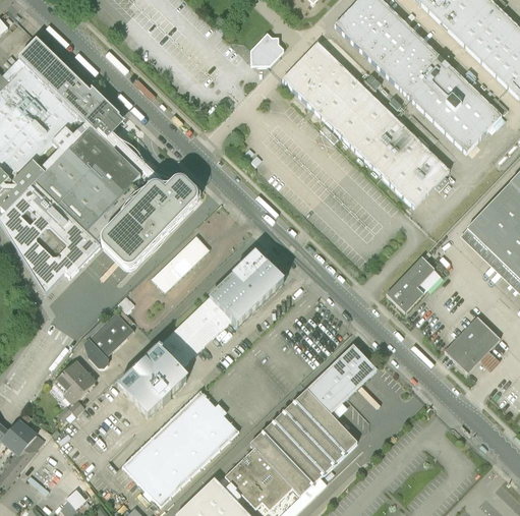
[(357,0),(335,23),(467,151),(503,114),(383,0),(357,0)]
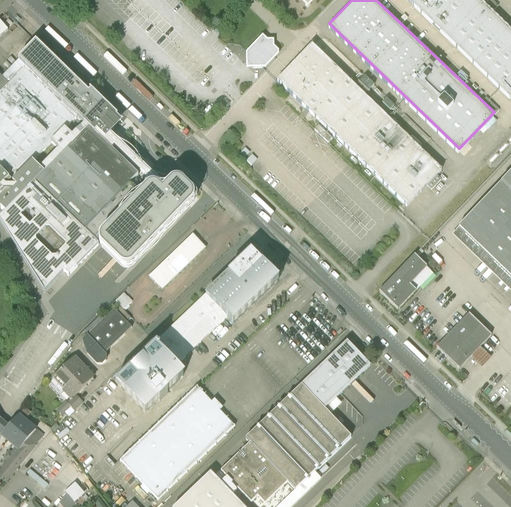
[(411,0),(510,94),(510,26),(483,0),(411,0)]
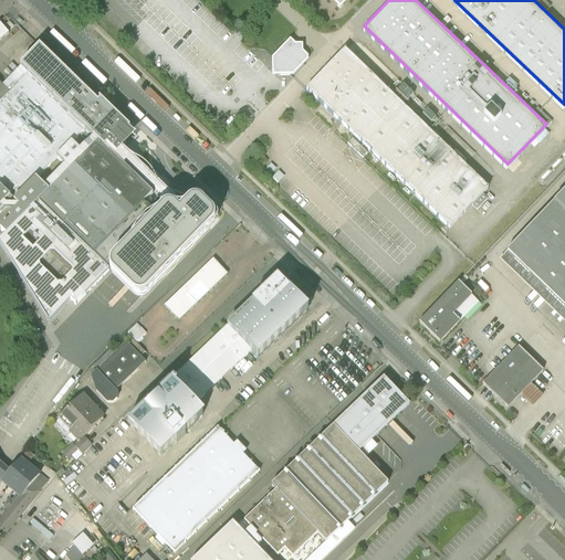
[(1,16),(0,16),(0,34),(10,28),(1,16)]
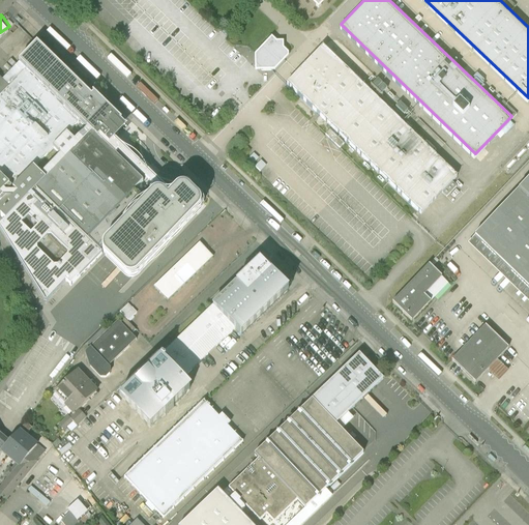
[(2,39),(8,49),(22,38),(15,29),(2,39)]
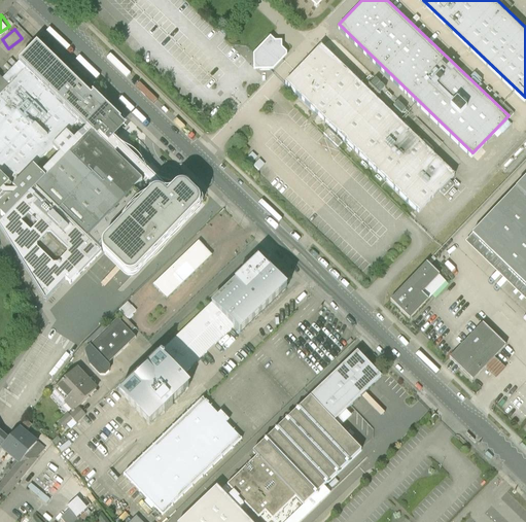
[(271,32),(254,49),(254,66),(274,66),(288,51),(288,48),(283,43),(283,37),(276,37),(271,32)]
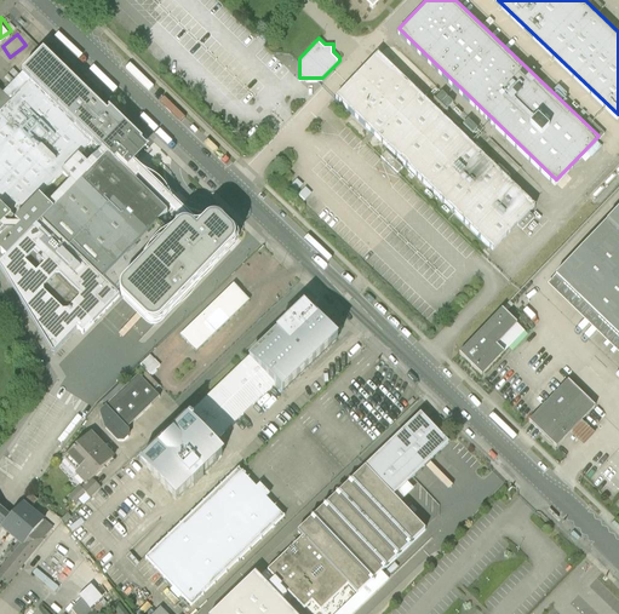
[(23,68),(24,69),(95,136),(103,144),(116,156),(119,154),(130,165),(136,159),(126,149),(130,147),(132,145),(141,143),(143,142),(144,141),(143,138),(122,118),(124,118),(112,105),(109,108),(45,46),(23,68)]
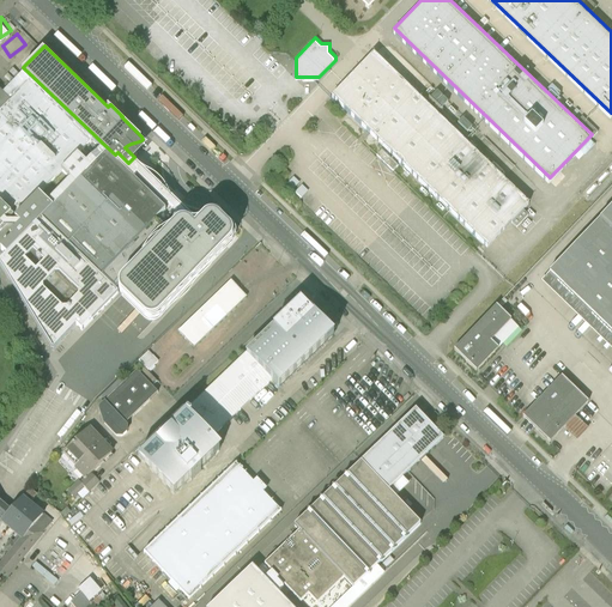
[(375,49),(333,92),(489,242),(529,199),(375,49)]
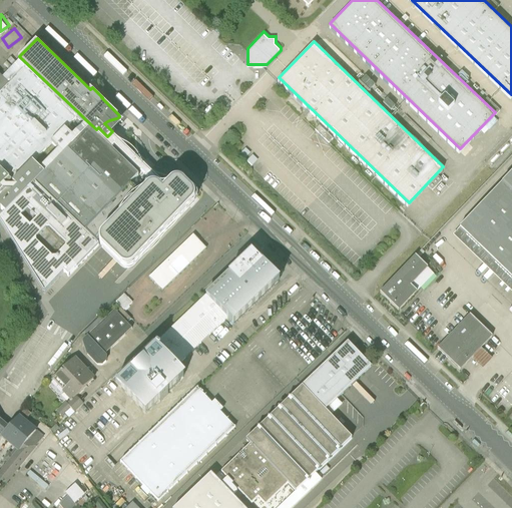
[(66,125),(78,112),(20,57),(3,74),(0,71),(0,190),(8,182),(10,183),(14,179),(33,159),(52,139),(66,125)]
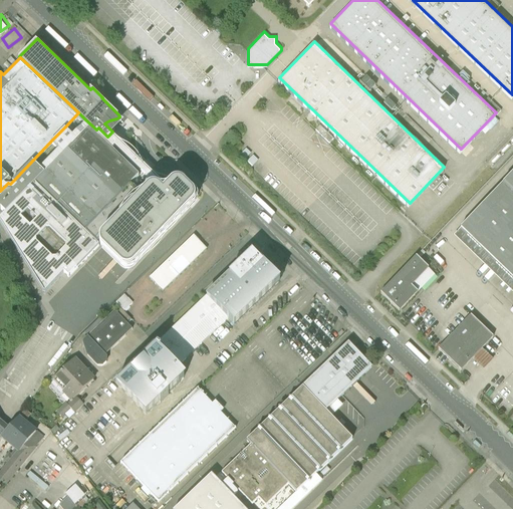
[(60,147),(41,166),(45,171),(36,180),(84,227),(132,181),(140,173),(112,146),(96,130),(85,119),(73,133),(60,147)]
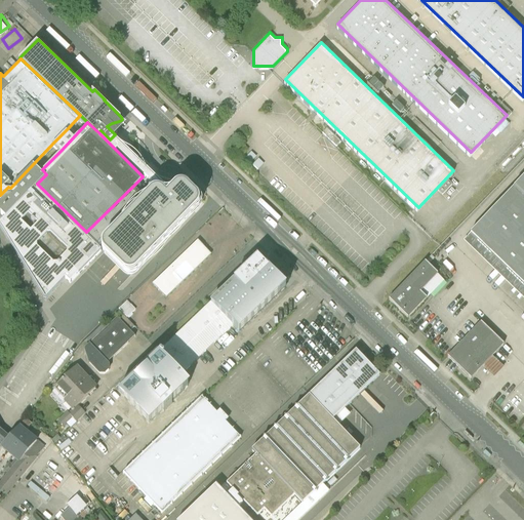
[(68,128),(53,143),(62,150),(75,135),(68,128)]
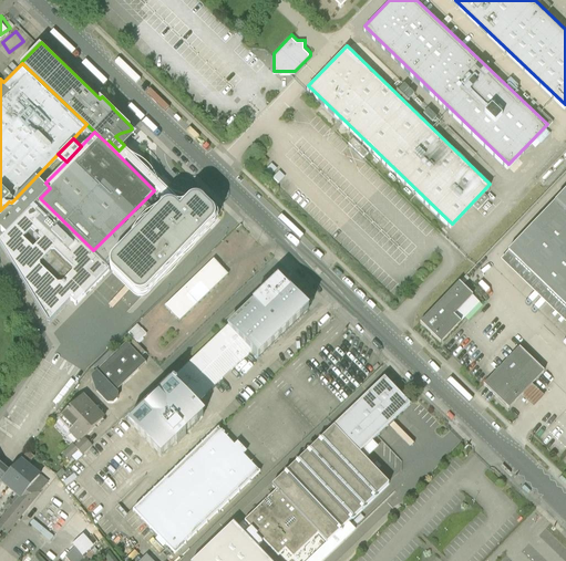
[(113,258),(112,260),(111,263),(112,267),(113,269),(135,291),(140,293),(145,293),(147,291),(215,221),(216,219),(216,216),(216,213),(215,210),(203,198),(198,197),(195,197),(191,198),(186,203),(185,203),(124,144),(124,145),(119,151),(109,141),(106,143),(124,160),(127,157),(170,198),(157,210),(113,258)]
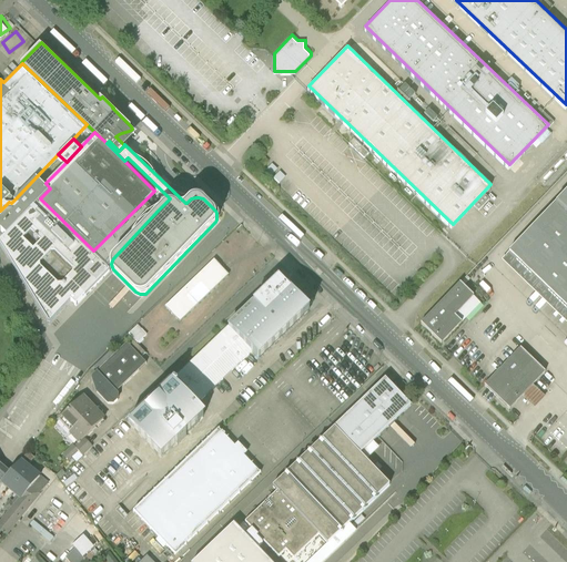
[(2,227),(7,233),(40,198),(50,188),(46,183),(37,176),(16,198),(20,203),(10,214),(12,216),(2,227)]
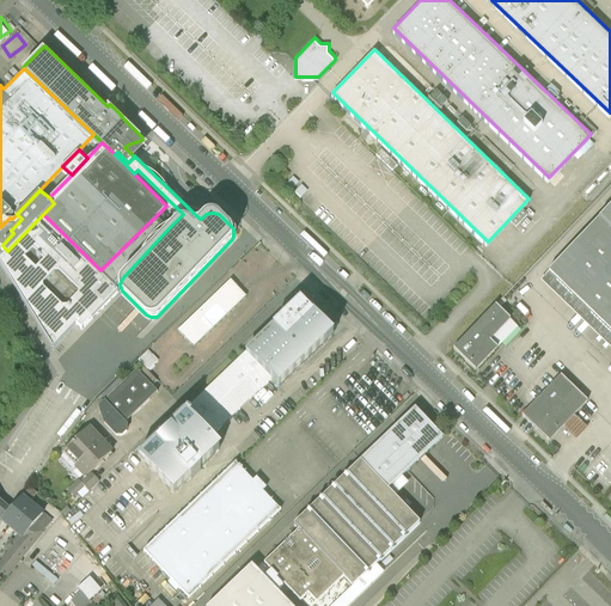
[(610,203),(542,276),(610,343),(610,203)]
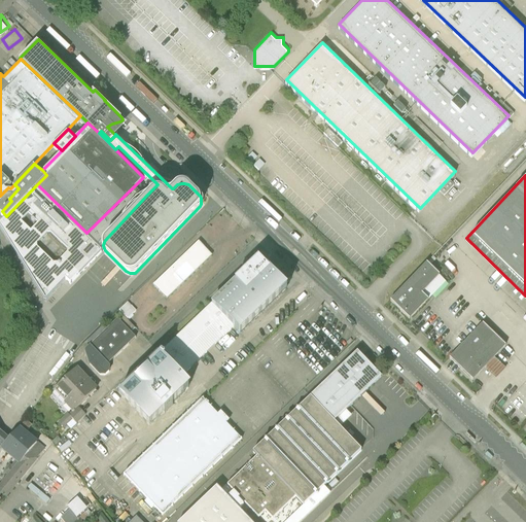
[(6,216),(0,222),(46,297),(67,275),(71,280),(103,247),(101,246),(86,233),(37,184),(6,216)]
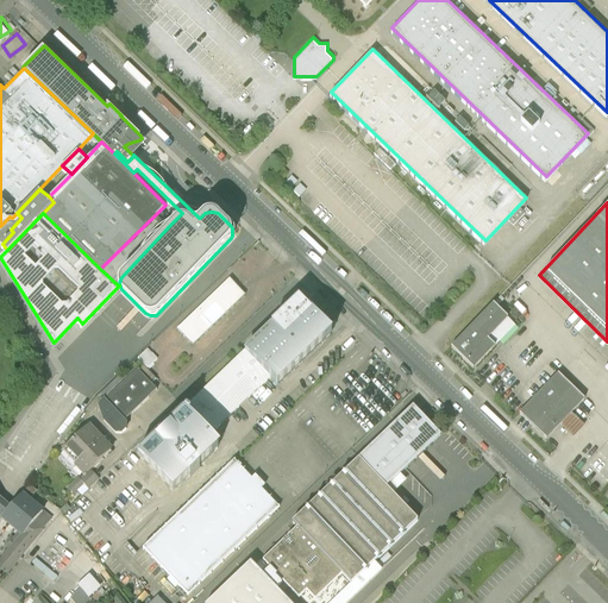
[(169,226),(156,214),(100,269),(117,284),(120,280),(121,277),(169,226)]
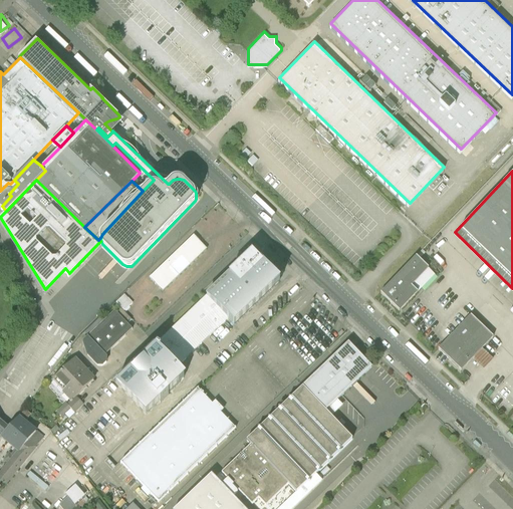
[(149,273),(186,237),(181,232),(144,269),(149,273)]
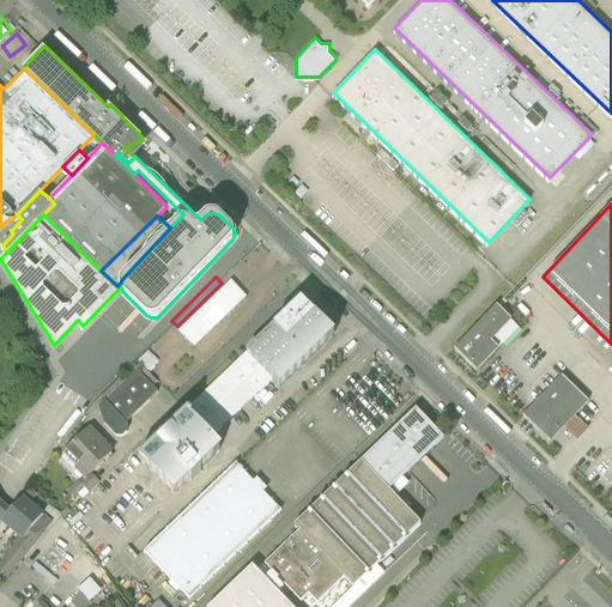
[(231,277),(180,327),(194,343),(247,292),(231,277)]
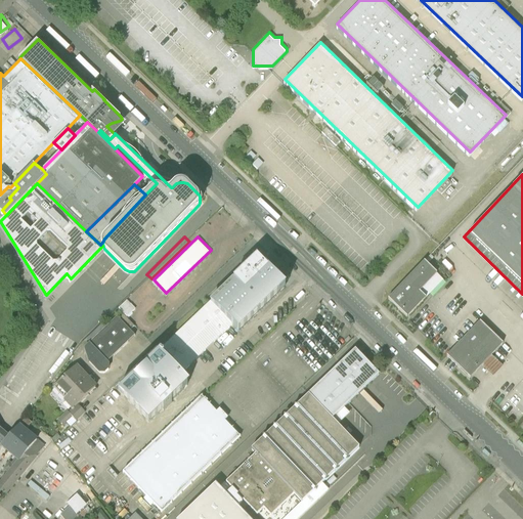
[(258,254),(119,387),(149,419),(188,382),(179,372),(233,320),(240,328),(286,284),(258,254)]
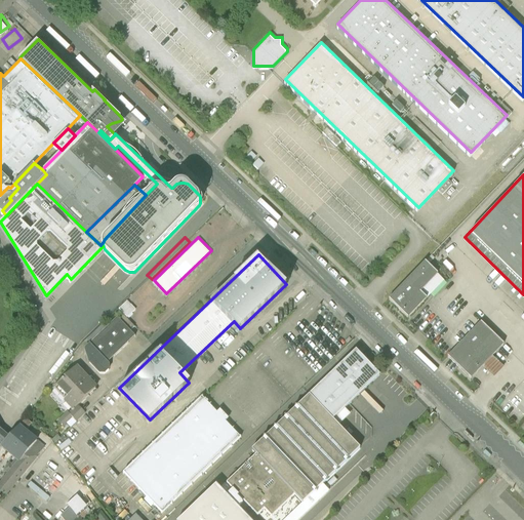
[(426,258),(390,295),(408,314),(428,294),(421,288),(439,270),(426,258)]
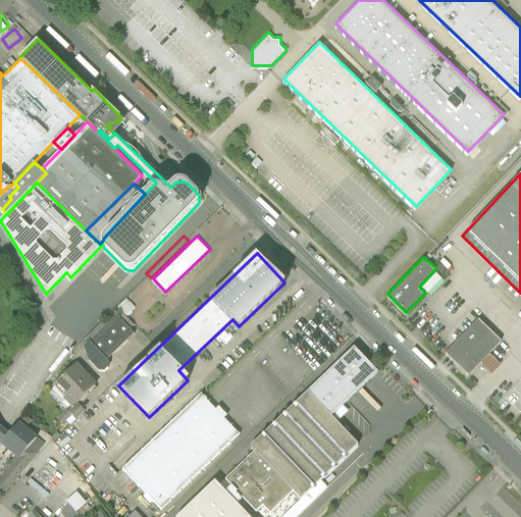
[(127,310),(136,302),(126,294),(119,302),(127,310)]
